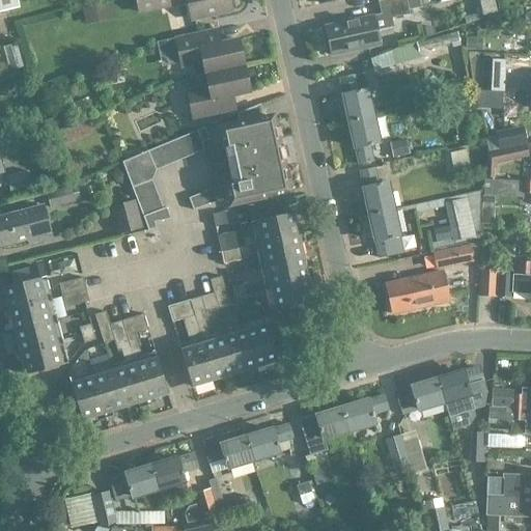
[(0,0),(0,11),(19,8),(17,0),(0,0)]
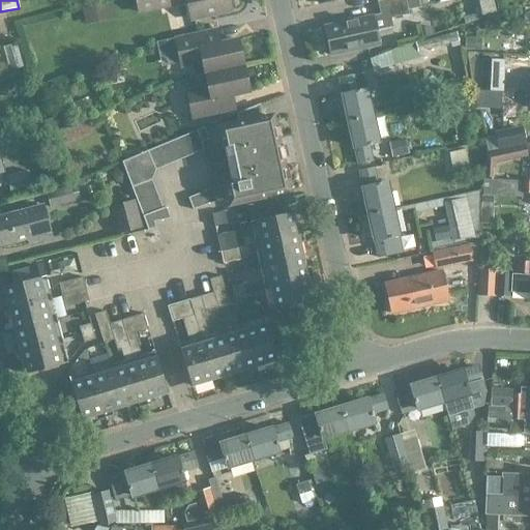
[(136,0),(139,12),(186,2),(190,20),(231,11),(228,0),(136,0)]
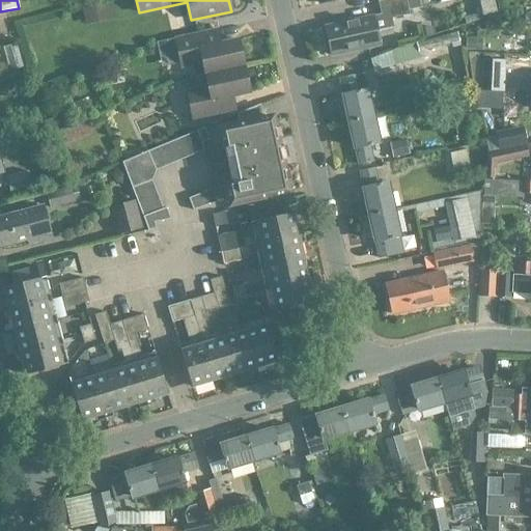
[(408,10),(406,0),(394,0),(380,3),(384,21),(409,16),(408,10)]
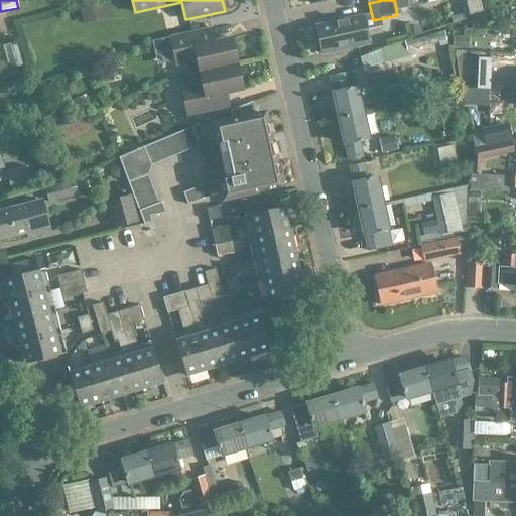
[(394,0),(396,10),(408,7),(406,0),(394,0)]
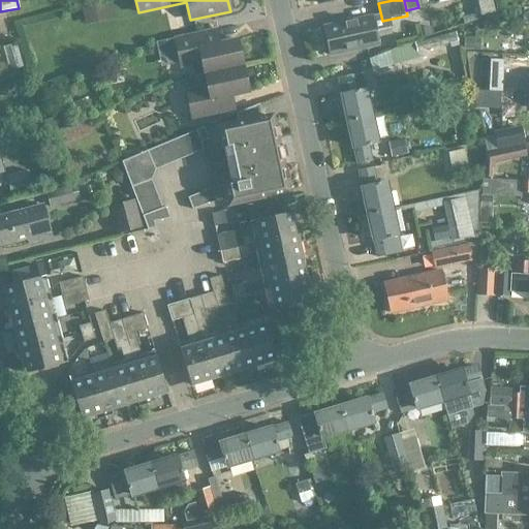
[(495,12),(493,2),(474,6),(477,17),(495,12)]
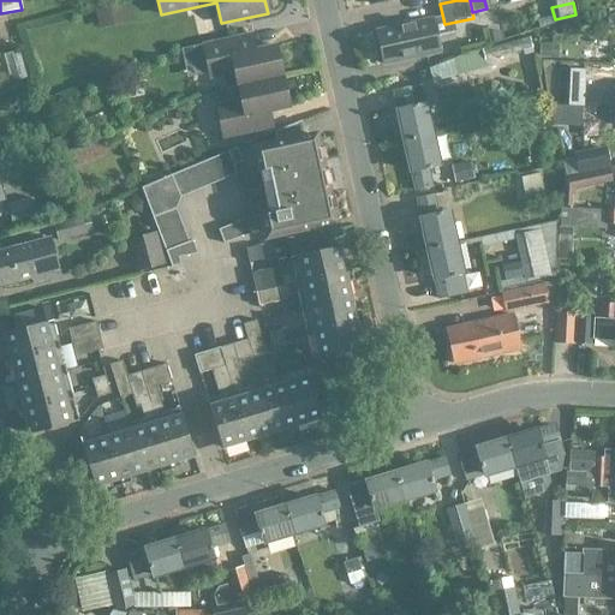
[(95,11),(99,27),(129,19),(125,5),(95,11)]
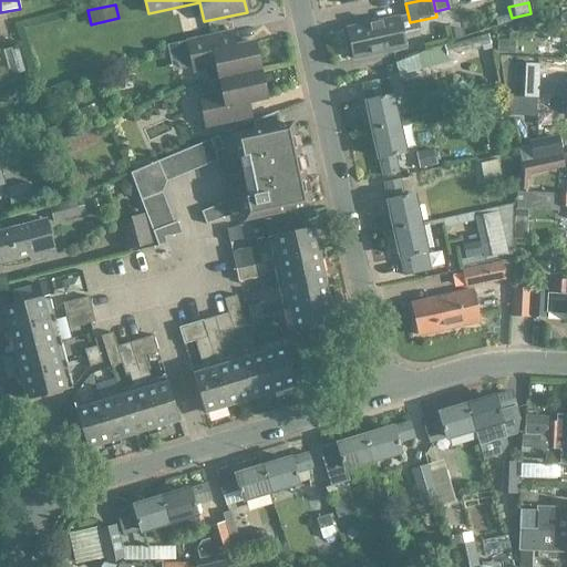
[(405,49),(399,19),(347,30),(353,60),(405,49)]
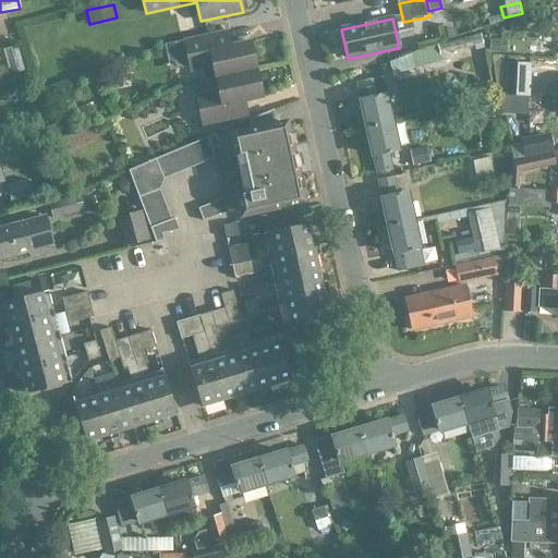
[(434,45),(477,38),(475,25),(432,32),(434,45)]
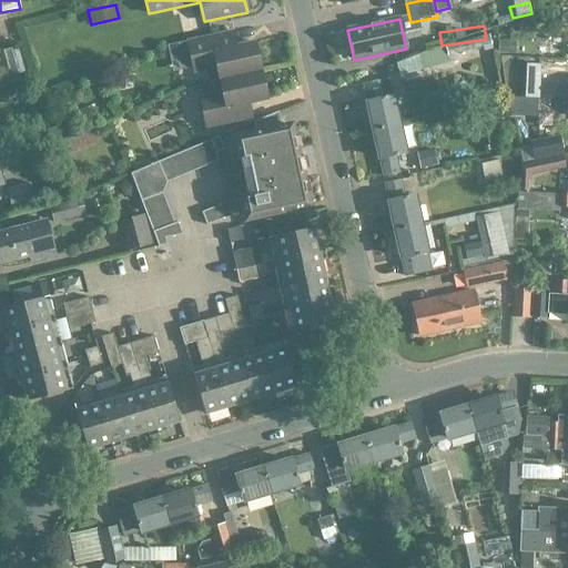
[(11,32),(0,36),(0,53),(1,57),(17,51),(11,32)]
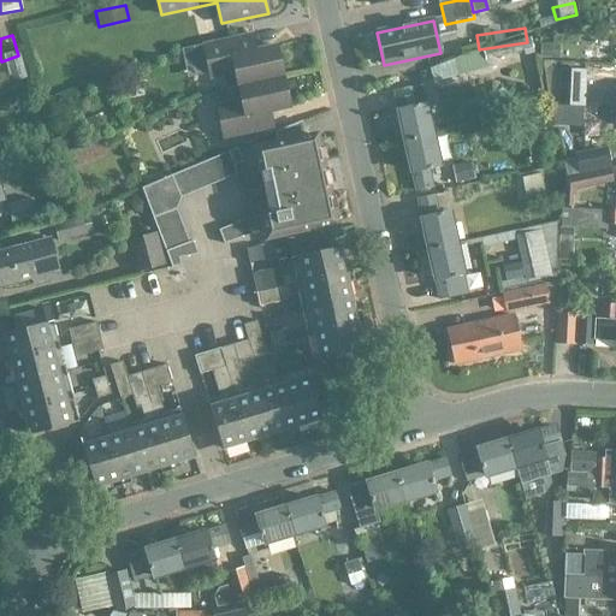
[(237,86),(282,76),(274,46),(238,53),(235,37),(201,45),(208,73),(221,70),(223,75),(234,72),(237,86)]
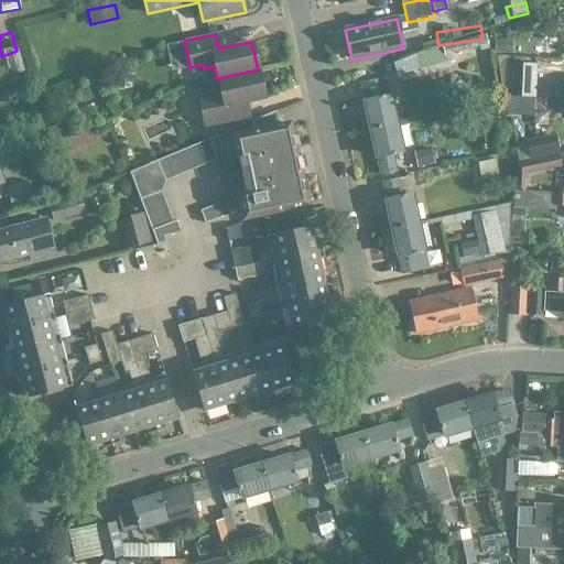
[(397,75),(419,69),(415,56),(393,64),(397,75)]
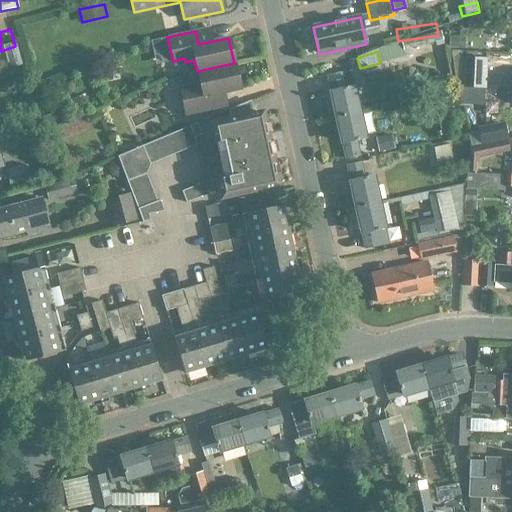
[(485,89),(487,58),(462,56),(460,88),(472,88),(485,89)]
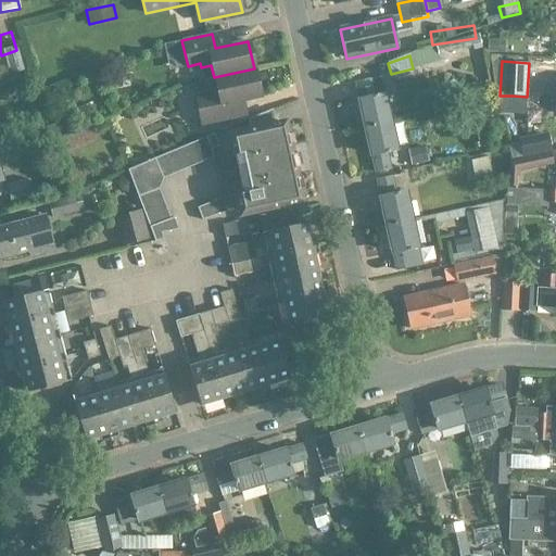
[(350,84),(377,79),(375,65),(348,70),(350,84)]
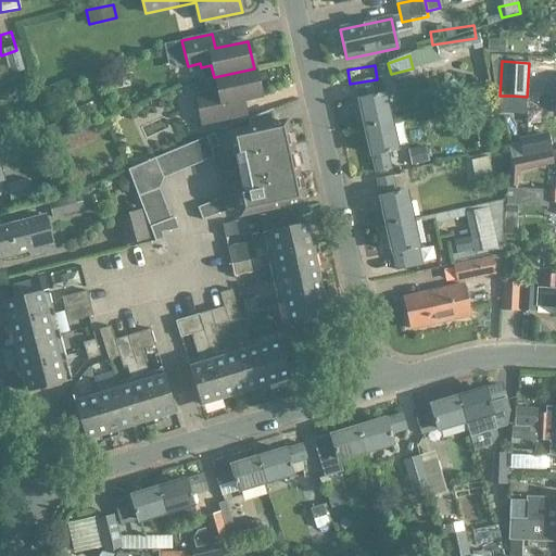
[(254,68),(214,77),(216,90),(206,92),(207,97),(196,99),(201,125),(230,118),(227,104),(261,97),(254,68)]
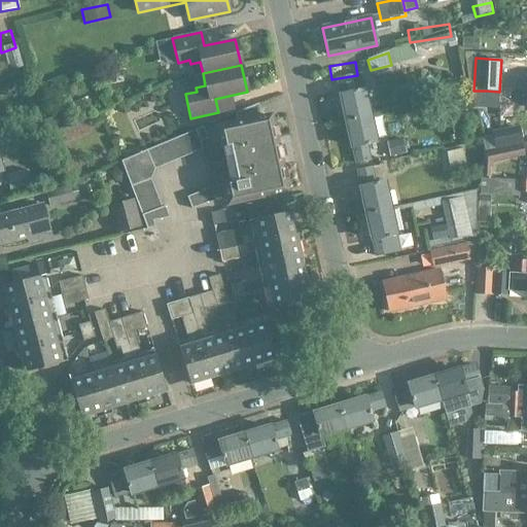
[(169,69),(156,74),(166,96),(178,91),(169,69)]
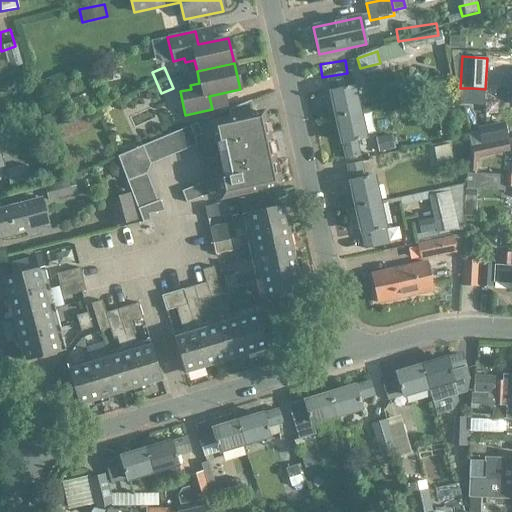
[(328,77),(337,118),(359,114),(350,73),(328,77)]
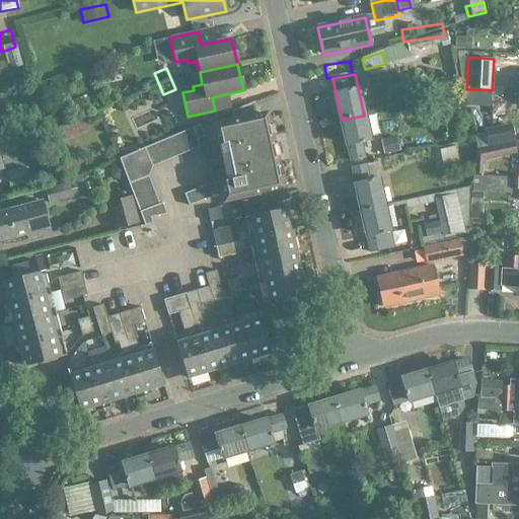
[(214,127),(226,181),(221,182),(225,201),(282,189),(266,116),(214,127)]
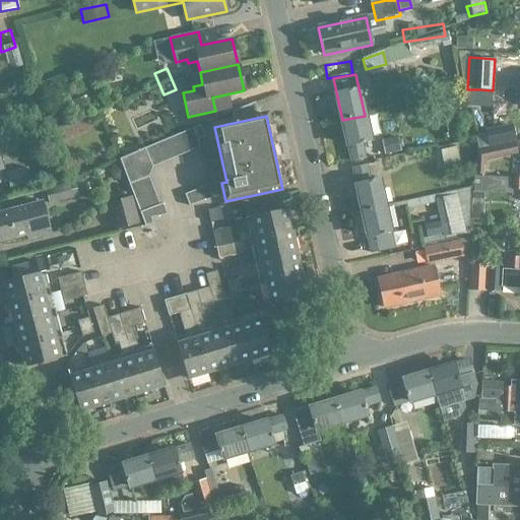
[(370,141),(365,116),(342,120),(350,161),(364,158),(361,143),(370,141)]
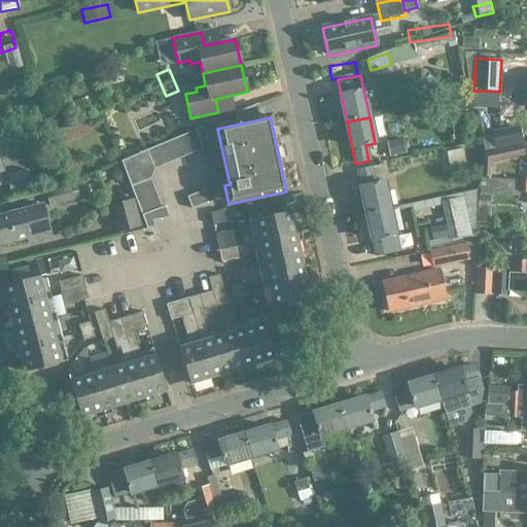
[(199,142),(207,139),(202,127),(194,130),(199,142)]
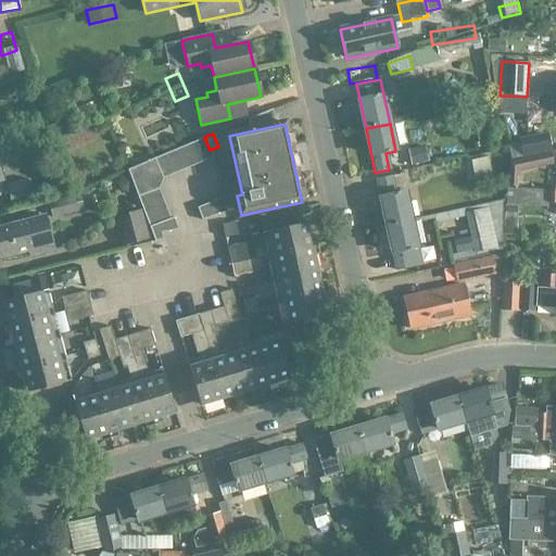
[(517,140),(521,158),(551,151),(546,134),(517,140)]
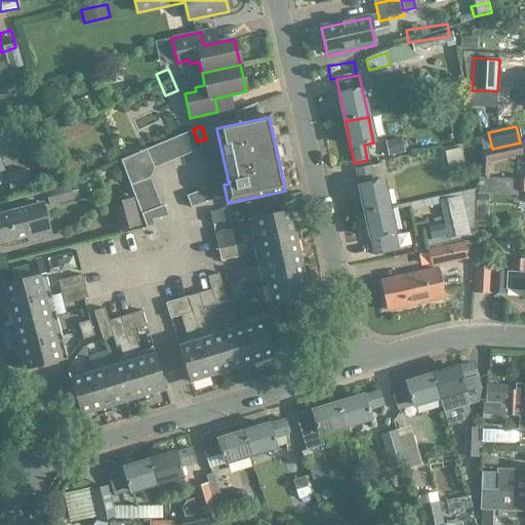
[(481,153),(480,176),(490,177),(490,163),(522,156),(520,144),(481,153)]
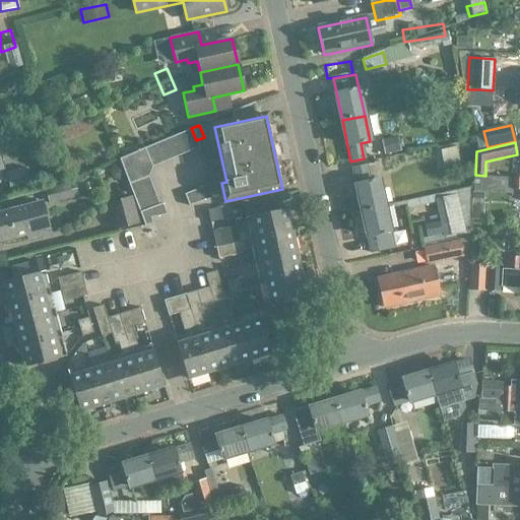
[(149,159),(144,148),(132,153),(134,157),(143,161),(149,159)]
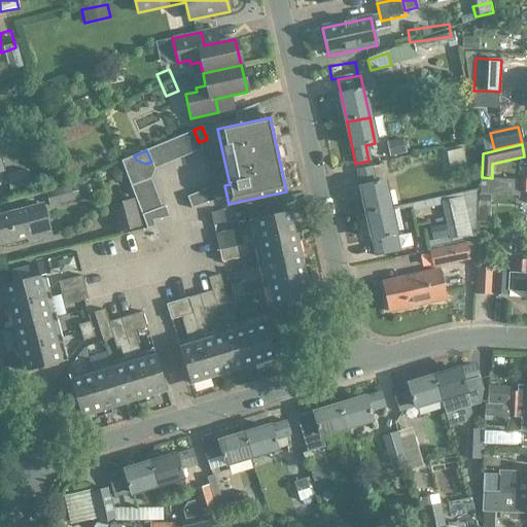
[(357,172),(366,214),(389,209),(383,183),(374,184),(371,169),(357,172)]
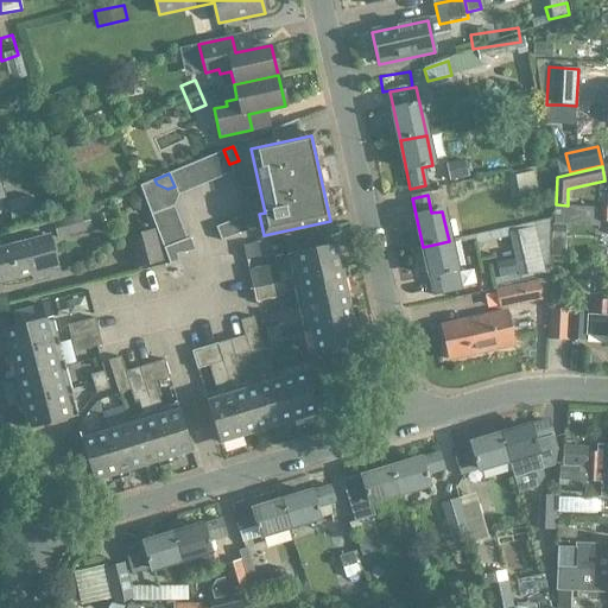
[(7,203),(13,227),(37,221),(31,197),(7,203)]
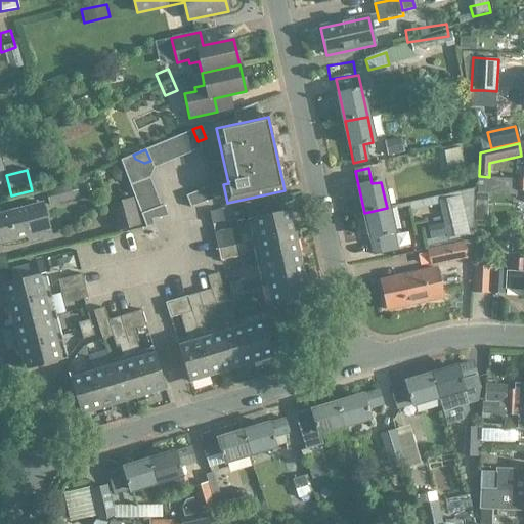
[(129,172),(125,173),(129,186),(141,181),(139,176),(129,172)]
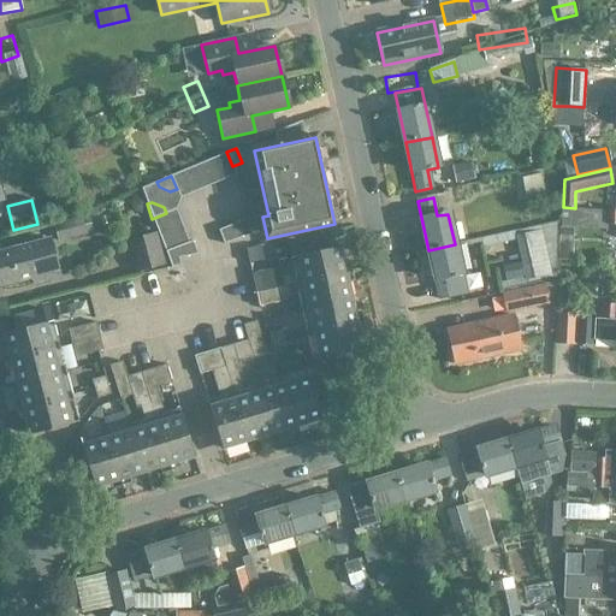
[(562,209),(562,227),(588,229),(606,230),(606,225),(615,225),(615,209),(608,209),(608,212),(562,209)]
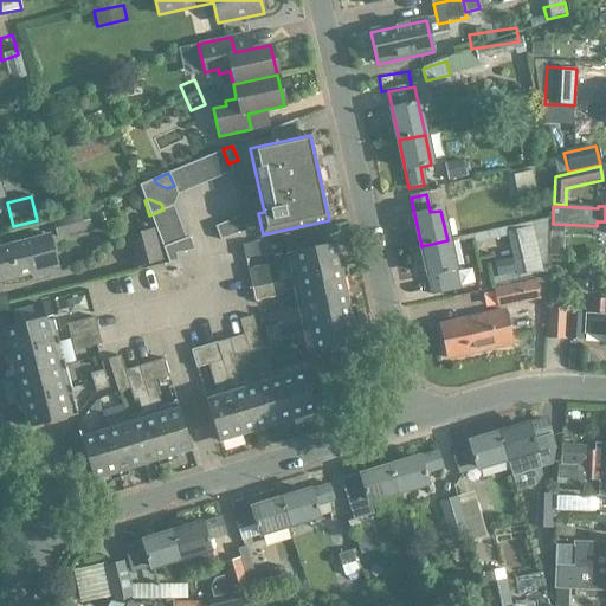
[(86,210),(79,211),(81,214),(55,221),(58,238),(91,230),(86,210)]
